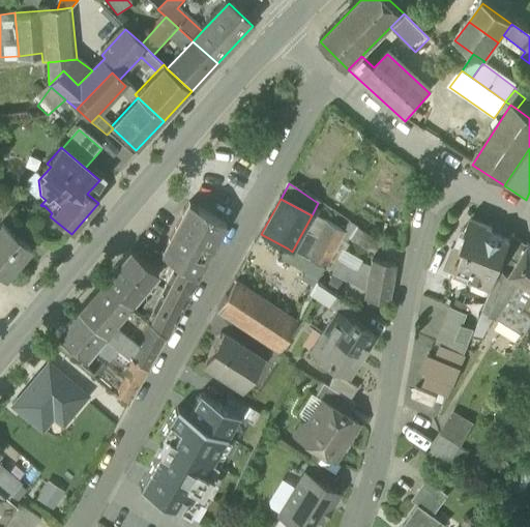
[(176,266),(197,279),(226,226),(189,206),(162,256),(176,266)]
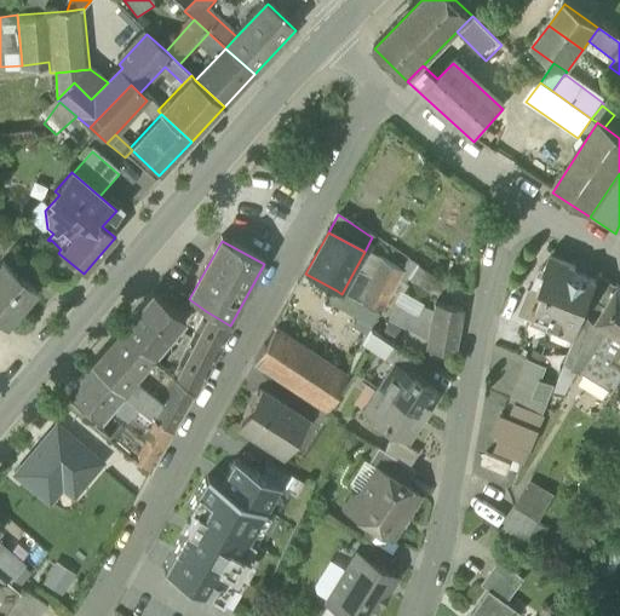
[(552,322),(556,329),(575,338),(584,315),(597,285),(585,280),(584,283),(572,278),(574,275),(575,270),(570,268),(570,266),(550,257),(543,274),(545,275),(538,294),(543,295),(532,322),(534,323),(534,321),(545,324),(552,322)]
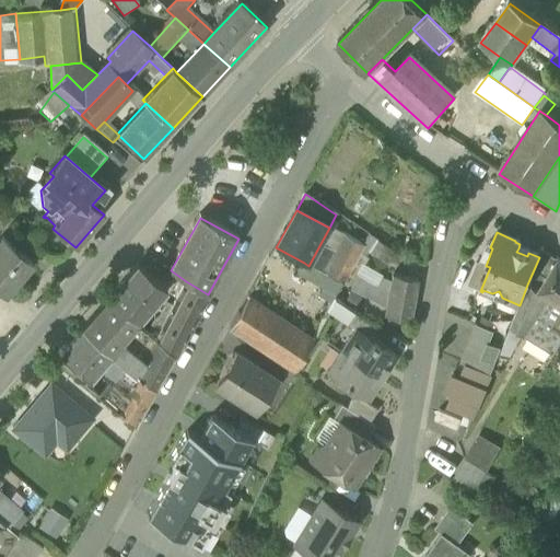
[(343,236),(330,259),(324,274),(328,277),(343,285),(363,247),(343,236)]
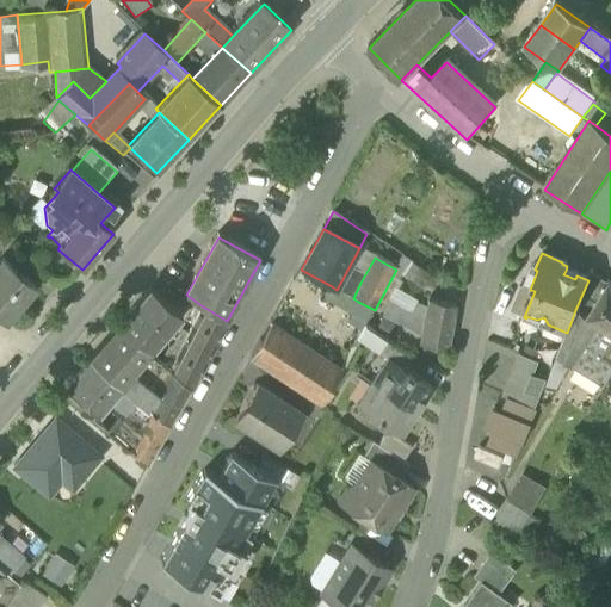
[(2,261),(0,264),(0,319),(5,323),(35,289),(2,261)]
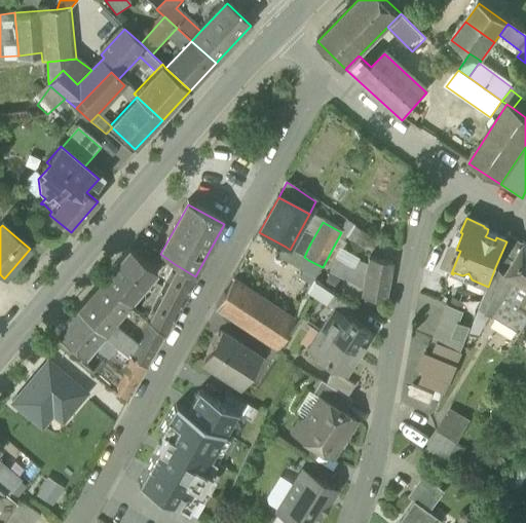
[(350,237),(370,250),(376,240),(357,228),(350,237)]
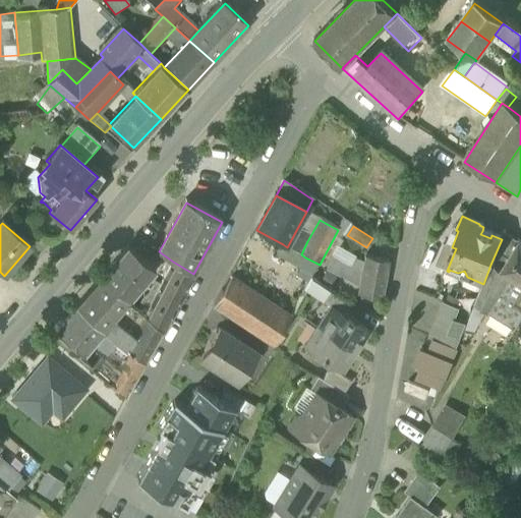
[(451,228),(444,246),(447,245),(452,247),(458,231),(456,230),(451,228)]
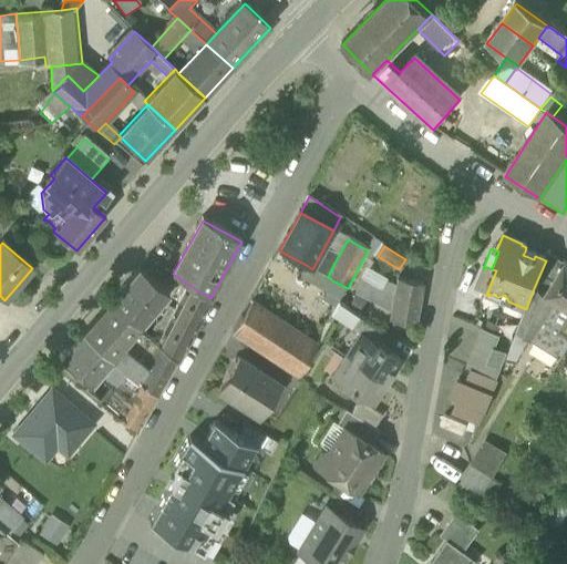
[(546,260),(534,288),(545,295),(565,265),(548,254),(546,260)]
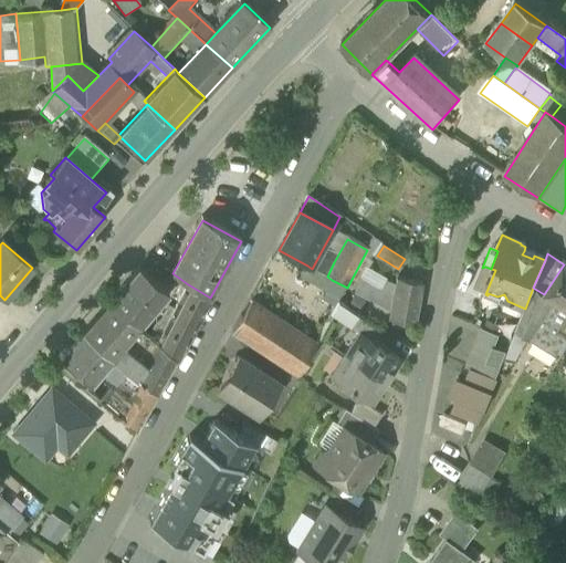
[(312,269),(327,277),(334,262),(320,254),(312,269)]
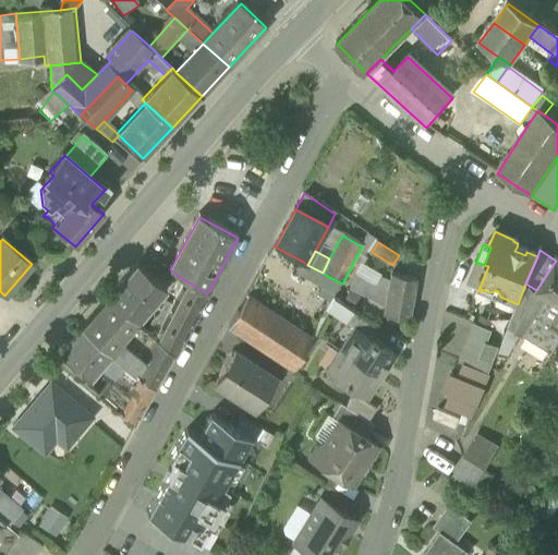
[(536,290),(547,297),(557,303),(557,261),(556,261),(536,290)]
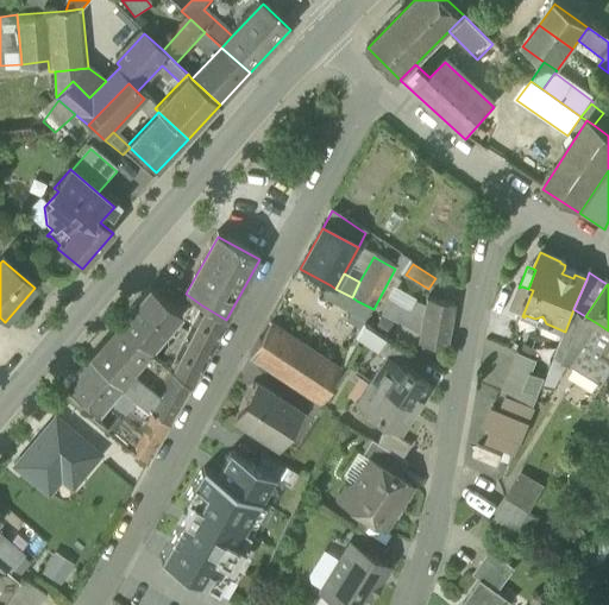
[(351,314),(357,301),(352,297),(336,289),(331,285),(322,298),(351,314)]
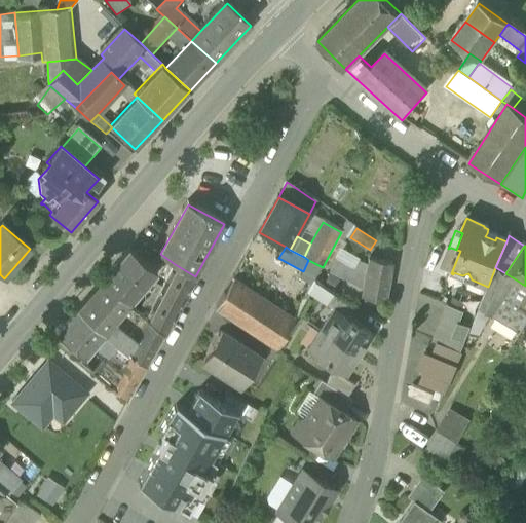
[(440,269),(451,274),(451,273),(460,251),(456,250),(451,248),(448,249),(440,269)]
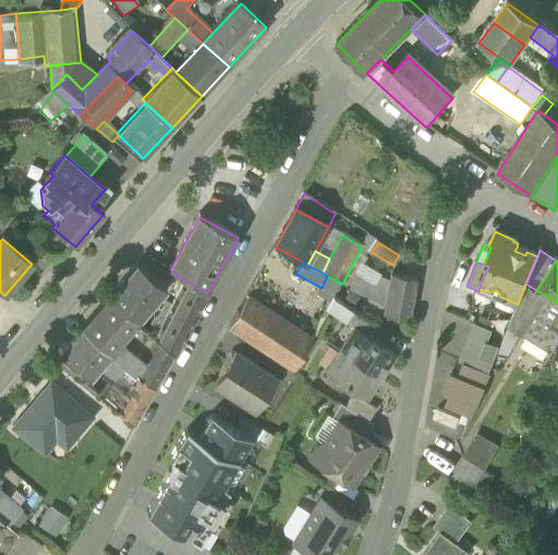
[(137,265),(108,299),(137,324),(166,290),(137,265)]
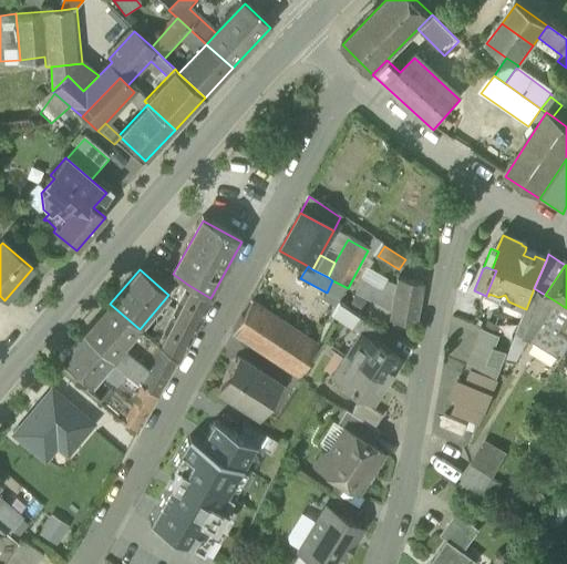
[(332,280),(327,293),(322,299),(337,307),(339,305),(348,288),(332,280)]
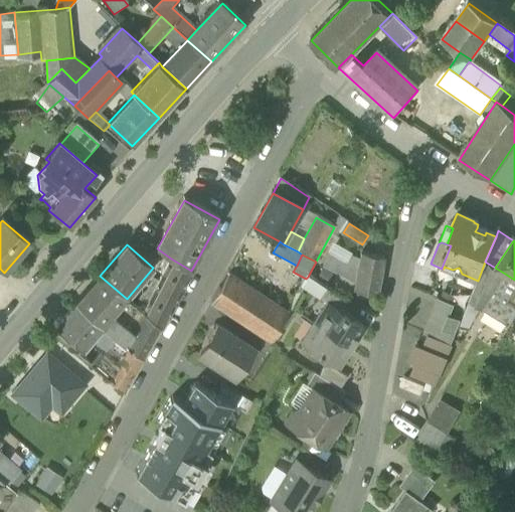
[(354,291),(377,296),(383,260),(361,254),(359,262),(355,285),(354,291)]
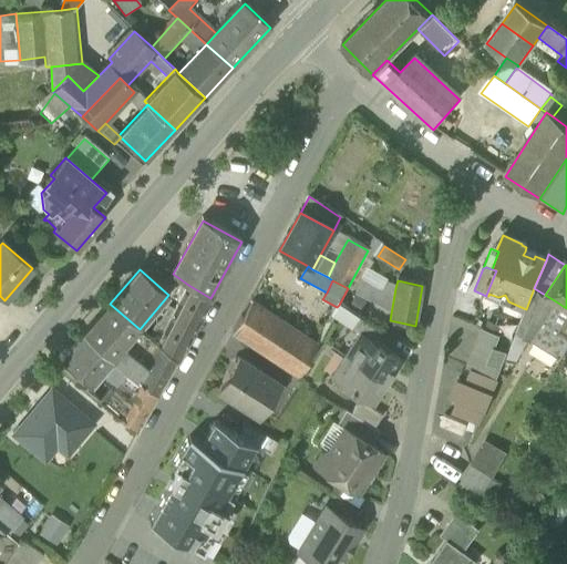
[(357,294),(372,303),(379,290),(363,283),(357,294)]
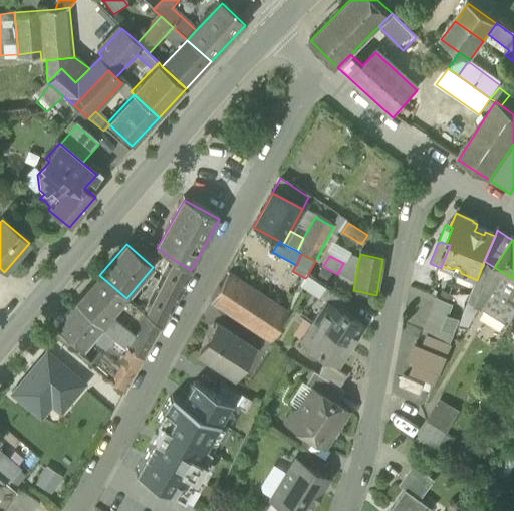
[(346,257),(343,263),(337,274),(354,284),(358,261),(346,257)]
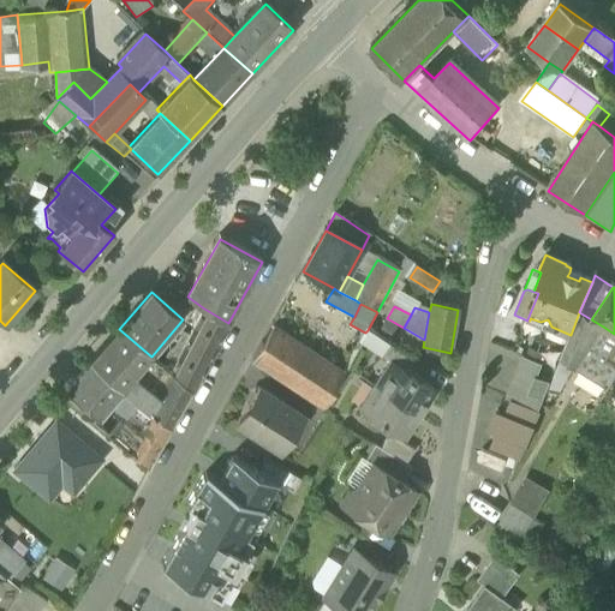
[(204,309),(184,346),(209,359),(228,323),(204,309)]
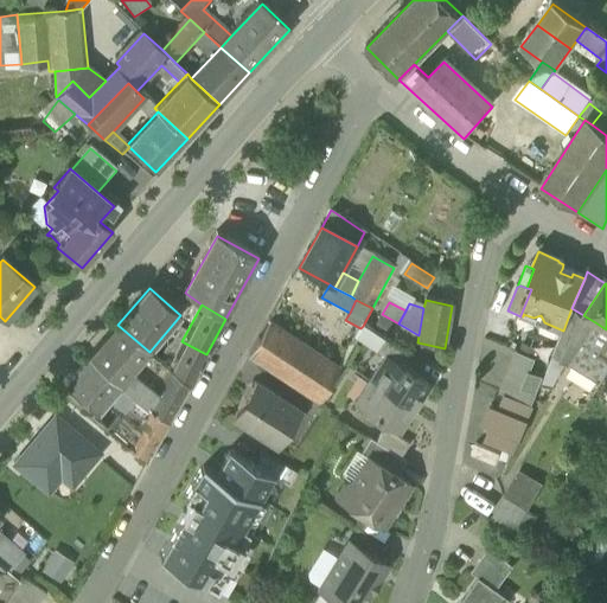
[(595,322),(583,315),(572,308),(563,331),(557,344),(553,357),(554,357),(564,364),(568,366),(574,355),(595,322)]
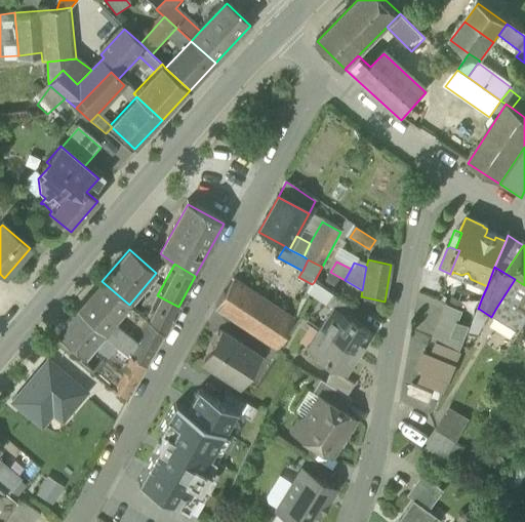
[(482,297),(487,286),(471,279),(466,291),(482,297)]
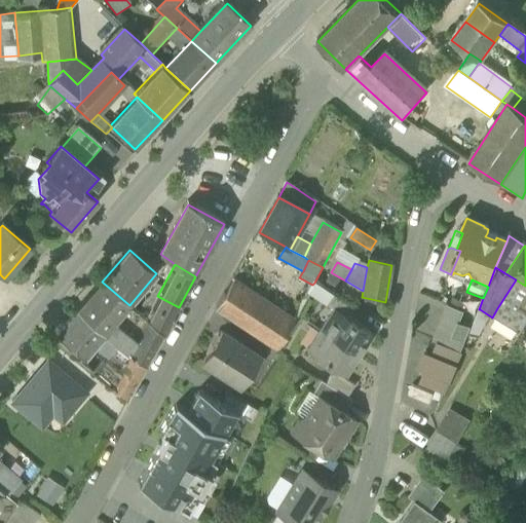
[(525,286),(516,279),(497,308),(492,318),(489,315),(488,315),(520,335),(525,324),(525,286)]
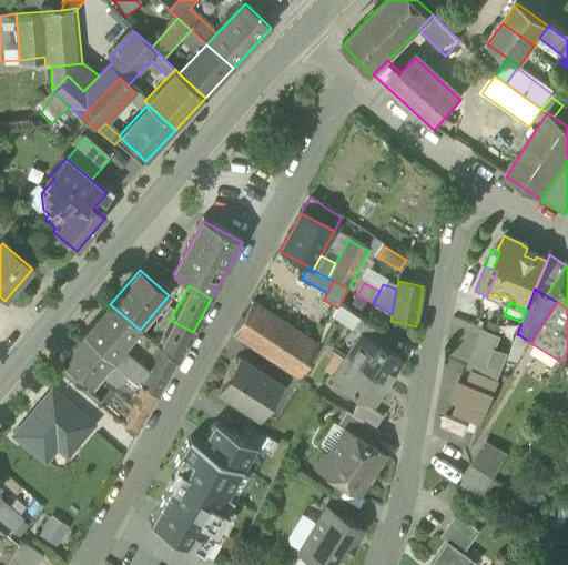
[(293,375),(300,379),(317,347),(251,303),(232,336),(293,375)]
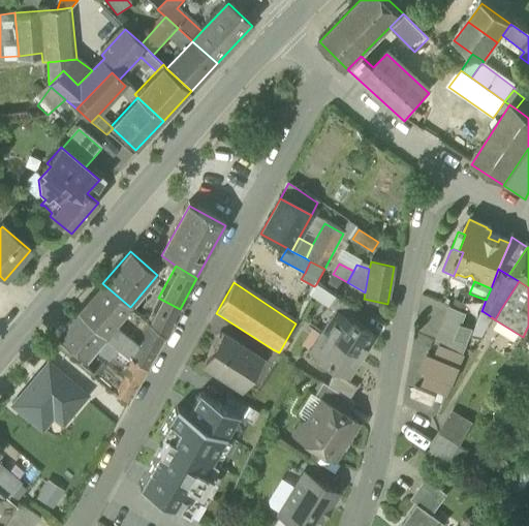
[(105,336),(130,307),(102,283),(78,312),(105,336)]
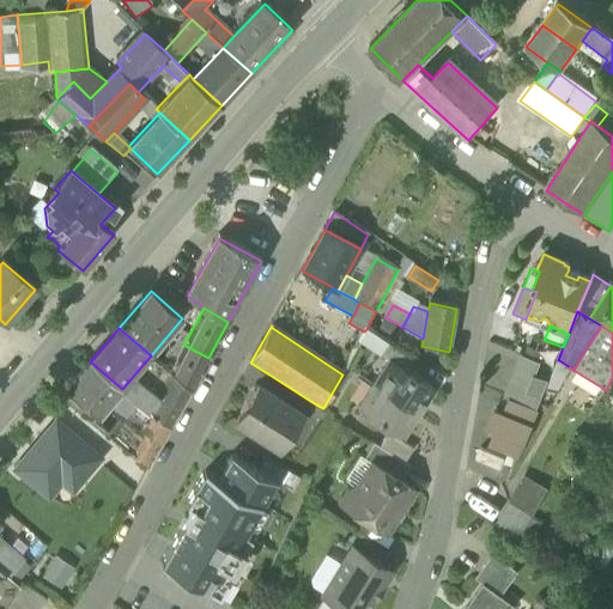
[(380,357),(388,343),(366,329),(364,332),(358,342),(380,357)]
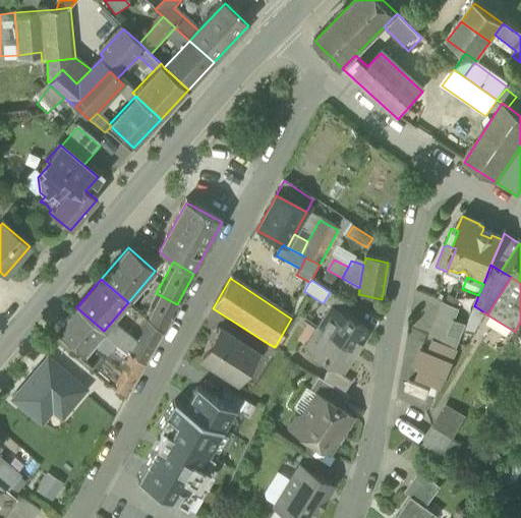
[(334,309),(344,317),(351,305),(330,292),(323,303),(330,308),(333,310),(334,309)]
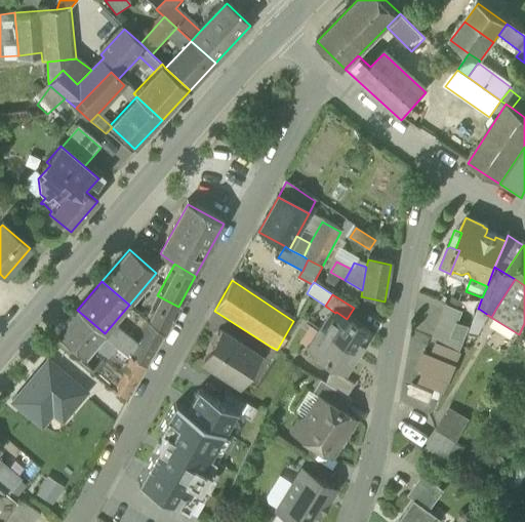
[(157,295),(145,319),(164,335),(178,307),(157,295)]
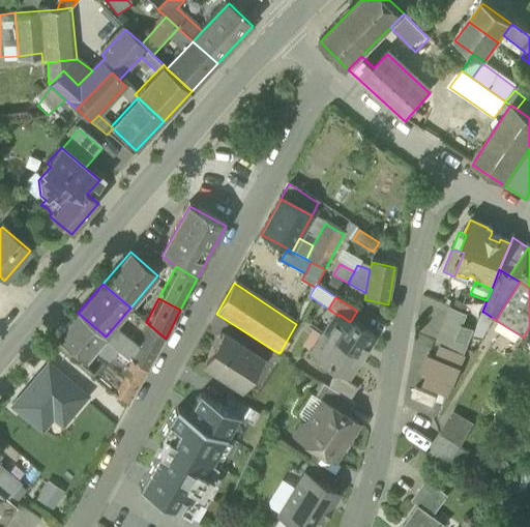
[(436,346),(465,358),(476,328),(465,323),(467,317),(451,310),(436,346)]
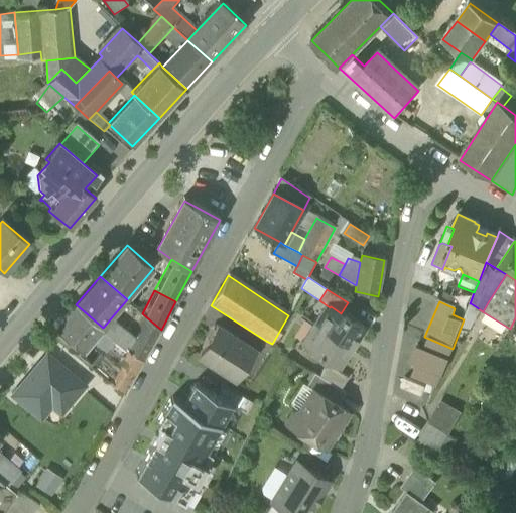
[(55,328),(84,351),(97,336),(103,328),(76,304),(55,328)]
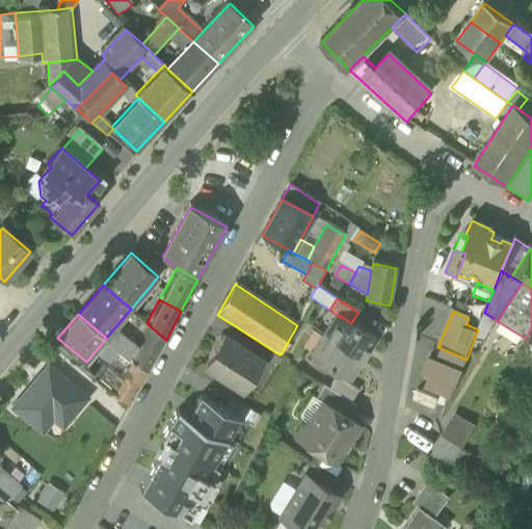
[(337,315),(323,335),(327,337),(340,317),(337,315)]
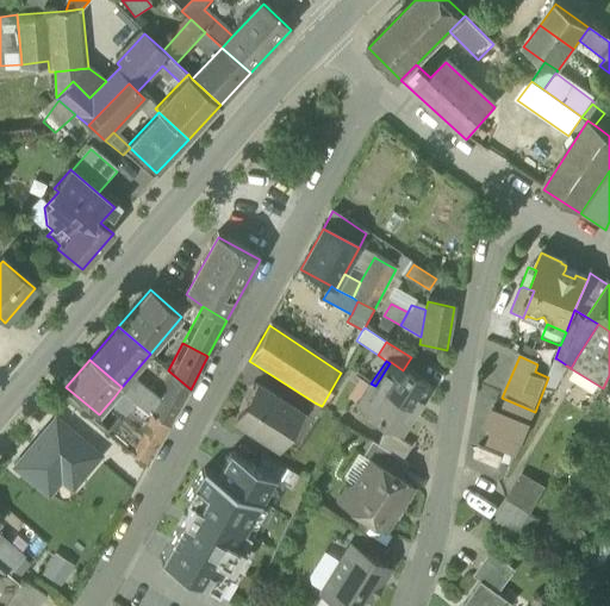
[(390,363),(375,386),(415,412),(430,388),(403,370),(391,362),(390,363)]
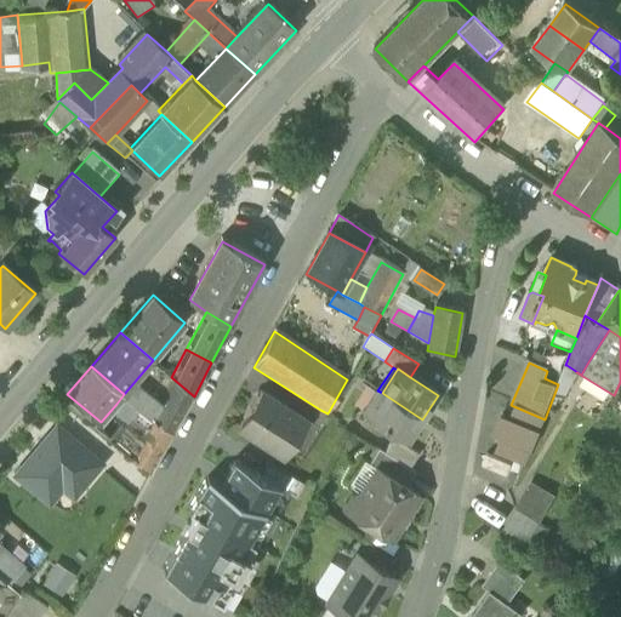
[(172,436),(194,396),(171,377),(154,409),(149,417),(172,436)]
